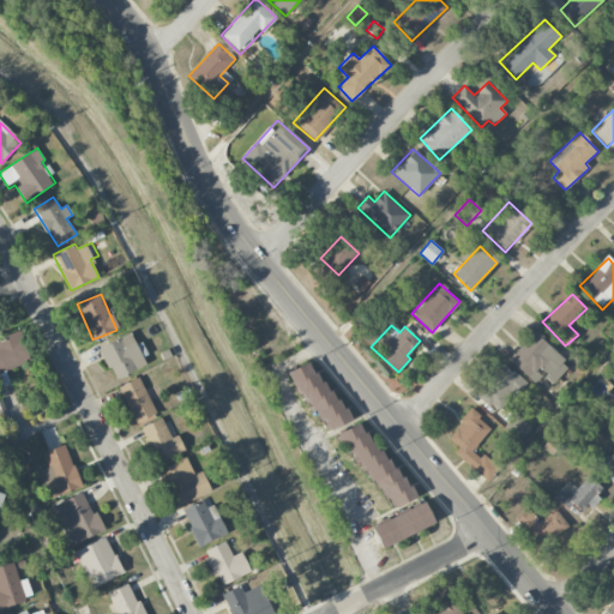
[(0,372),(29,362),(18,331),(4,336),(5,338),(0,339),(0,372)]
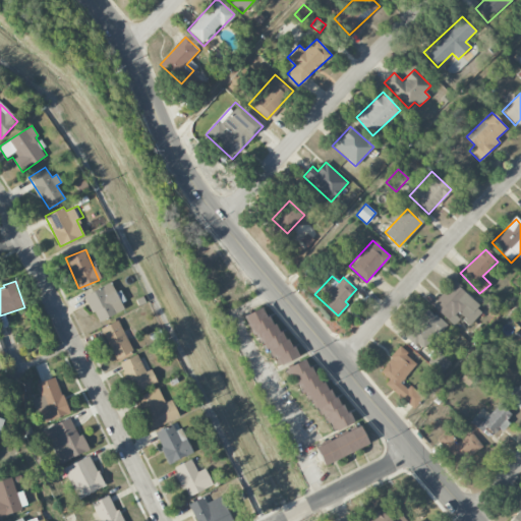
[(122,301),(112,282),(84,295),(98,323),(124,309),(120,302),(122,301)]
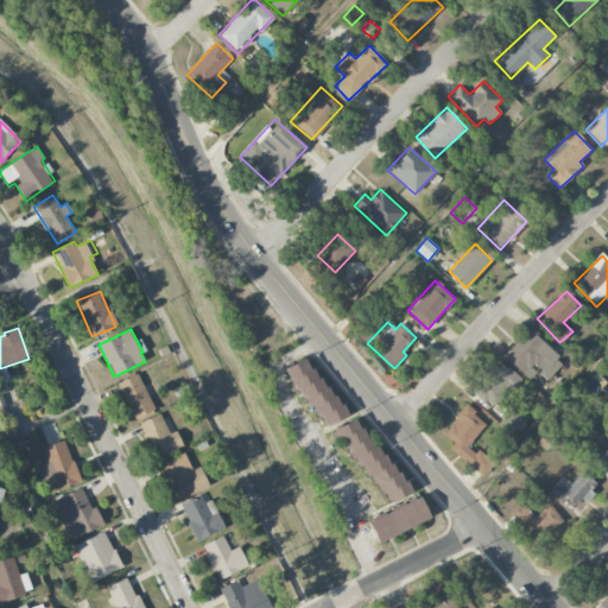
[(504,356),(529,379),(537,369),(548,380),(564,362),(530,329),(504,356)]
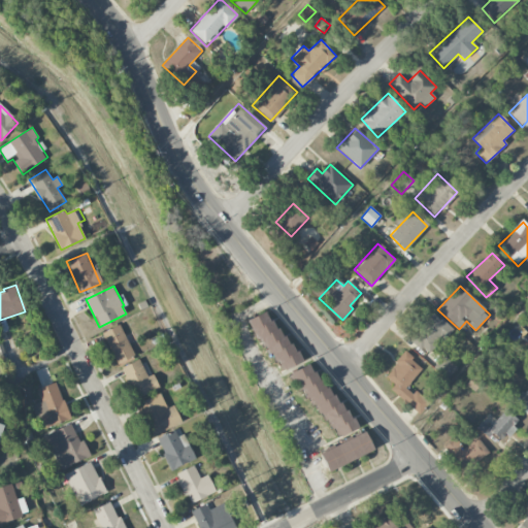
[(409,340),(427,356),(452,329),(434,314),(409,340)]
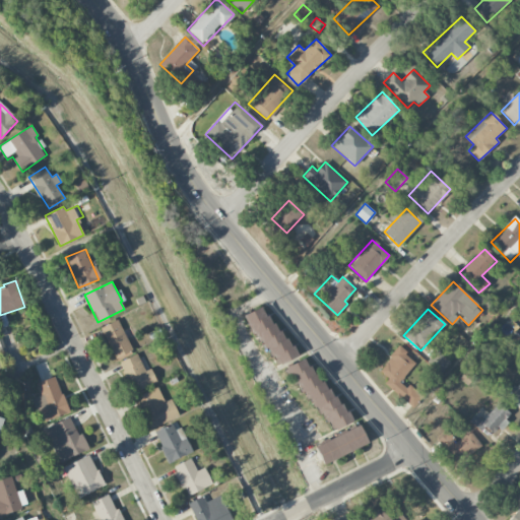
[(116,359),(132,350),(117,320),(101,328),(116,359)]
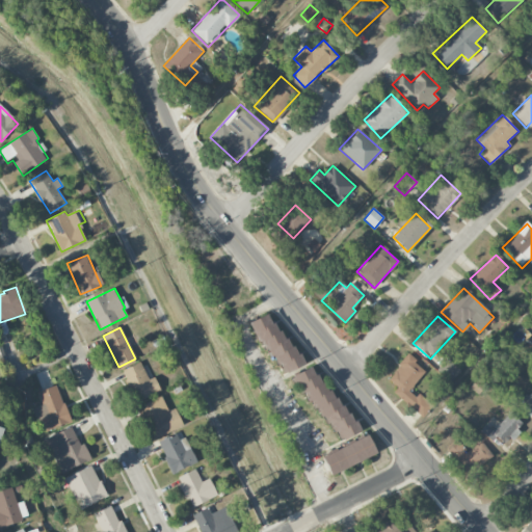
[(426,370),(407,355),(387,379),(397,388),(393,393),(422,417),(430,406),(409,389),(426,370)]
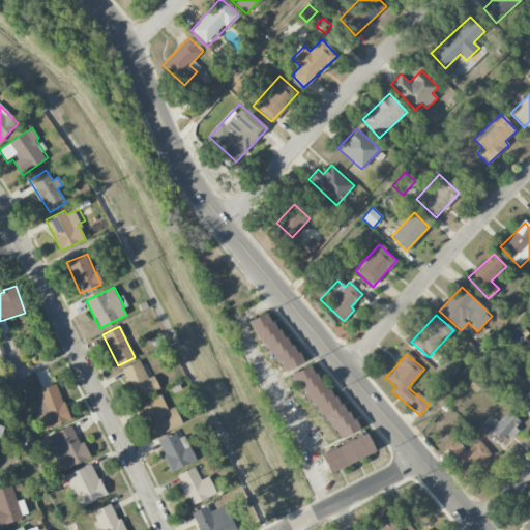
[(459,370),(445,357),(435,369),(448,381),(459,370)]
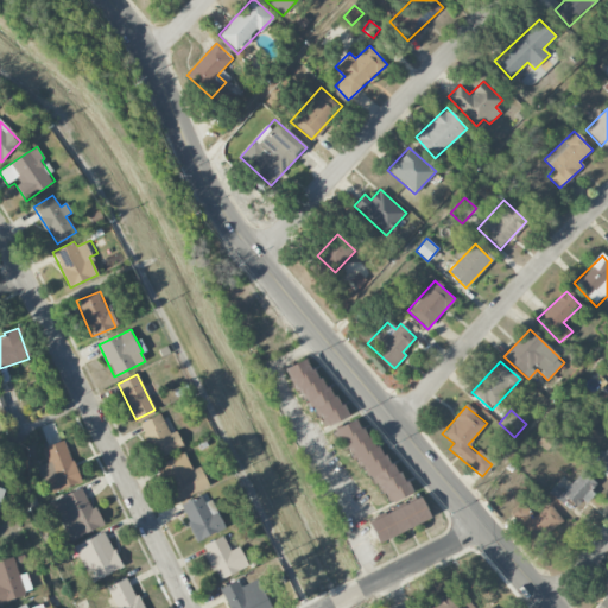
[(170,434),(160,413),(139,424),(156,460),(184,447),(176,431),(170,434)]
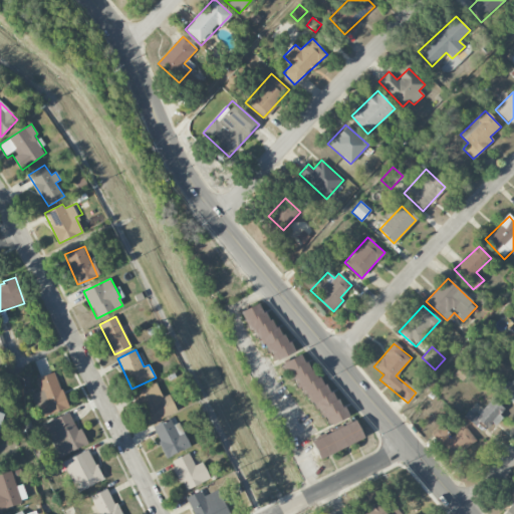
[(348,418),(346,411),(301,356),(300,354),(288,359),(282,364),(284,369),(318,410),(319,411),(330,425),(348,418)]
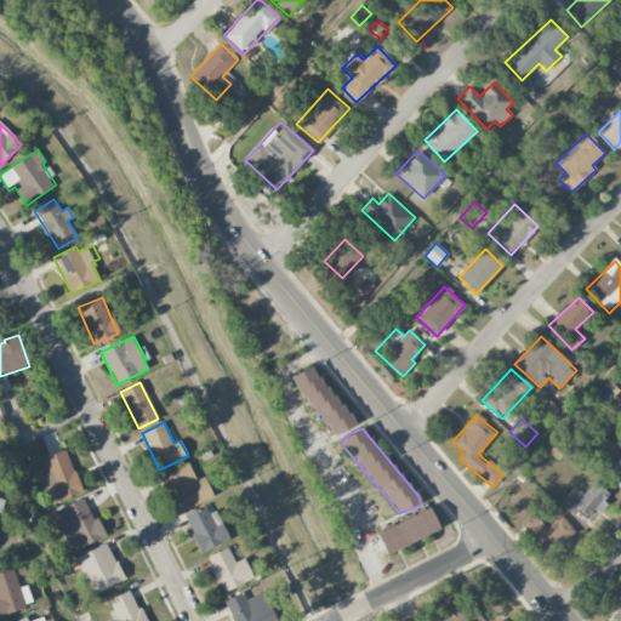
[(80,495),(68,450),(44,456),(49,473),(39,476),(44,495),(50,494),(52,502),(80,495)]
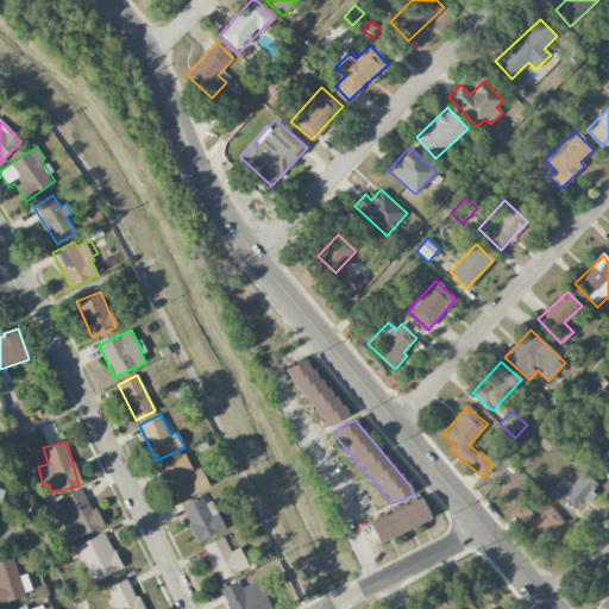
[(608,445),(596,460),(608,471),(608,445)]
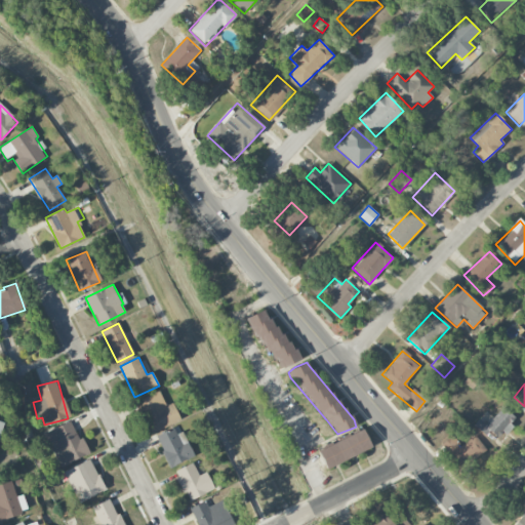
[(173,403),(166,406),(159,391),(136,401),(152,434),(182,419),(173,403)]
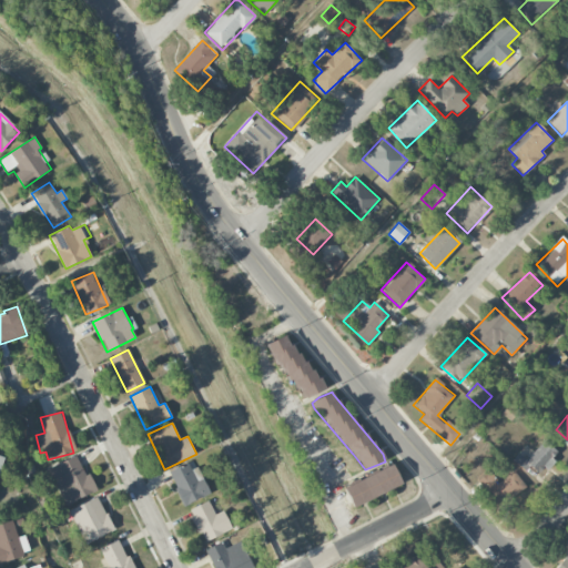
[(518,454),(513,460),(526,472),(529,468),(540,476),(559,452),(543,439),(527,460),(518,454)]
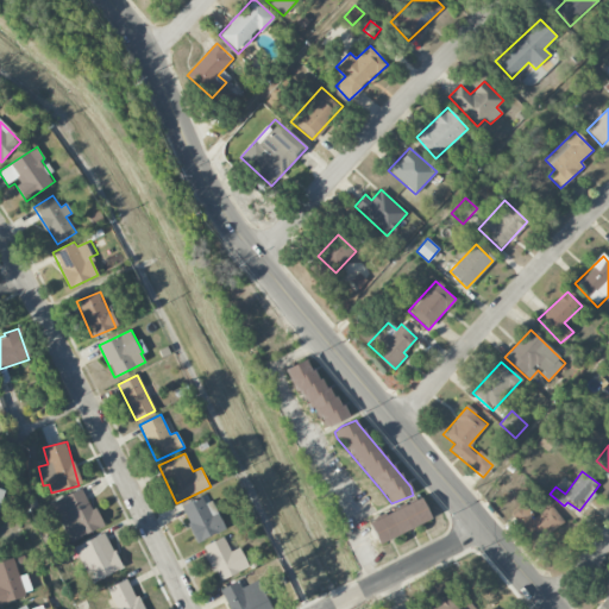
[(52,501),(67,541),(105,528),(98,508),(90,510),(83,490),(52,501)]
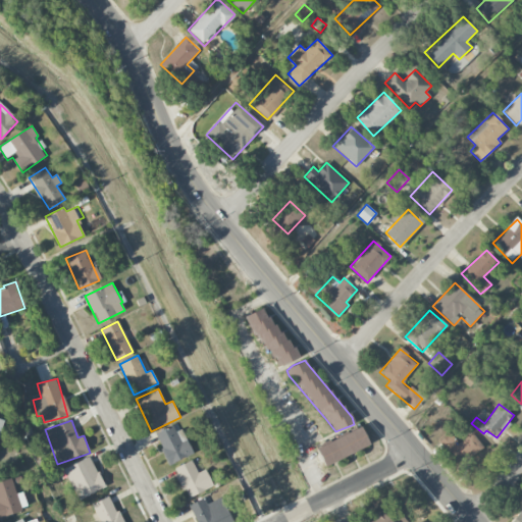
[(191,456),(177,424),(155,433),(168,465),(191,456)]
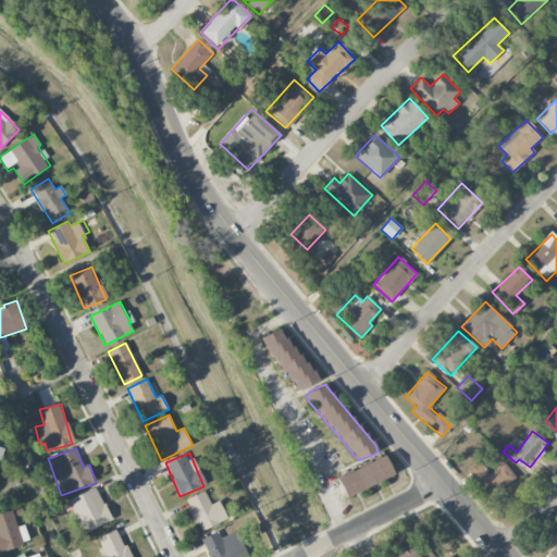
[(347,498),(394,474),(384,455),(337,479),(347,498)]
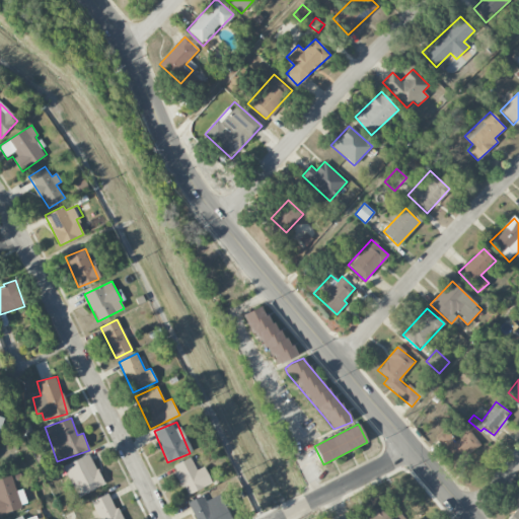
[(480,444),(468,430),(455,441),(446,431),(436,439),(456,464),(480,444)]
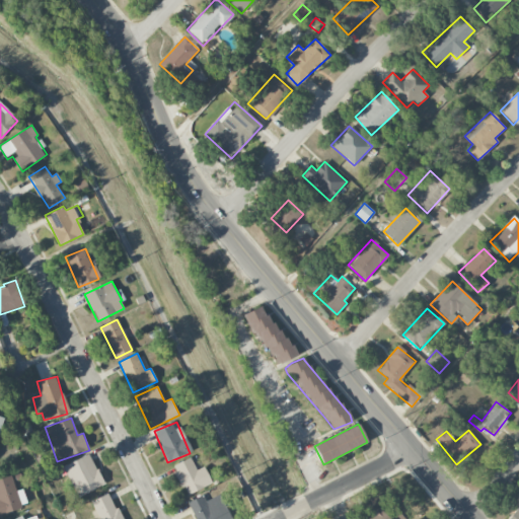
[(64,464),(76,497),(102,487),(91,454),(64,464)]
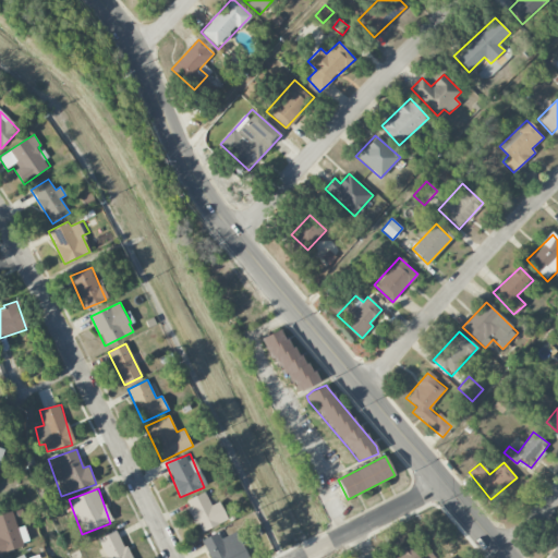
[(198,532),(228,520),(220,501),(211,506),(205,492),(185,500),(198,532)]
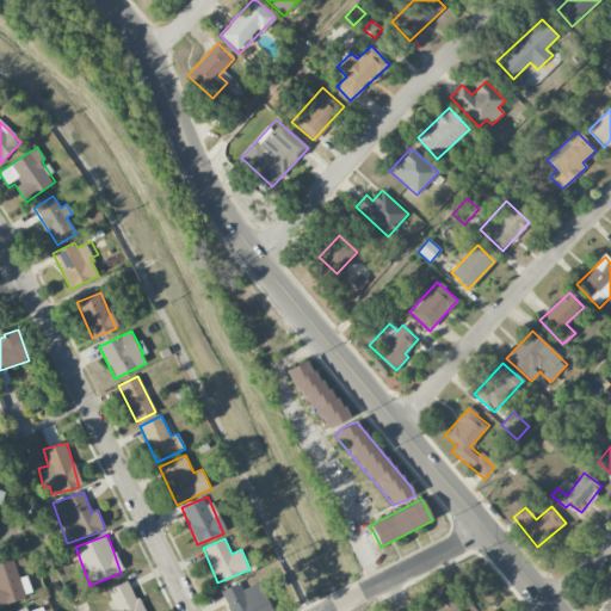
[(0,605),(32,596),(26,575),(19,579),(13,560),(0,563),(0,605)]
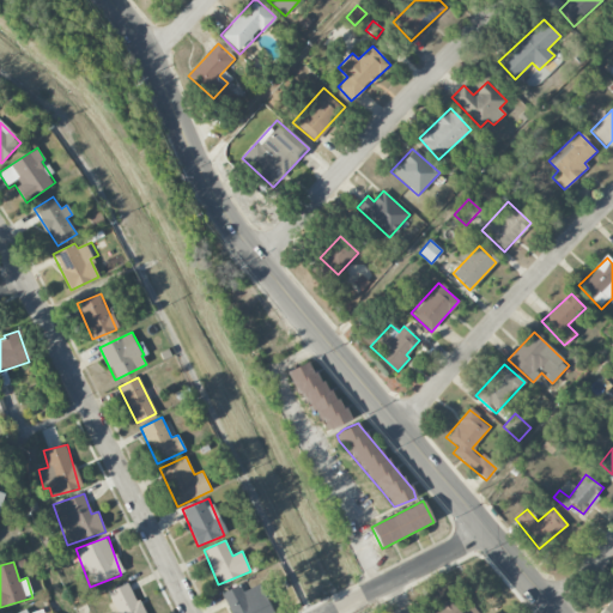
[(143,612),(129,582),(107,592),(116,612),(143,612)]
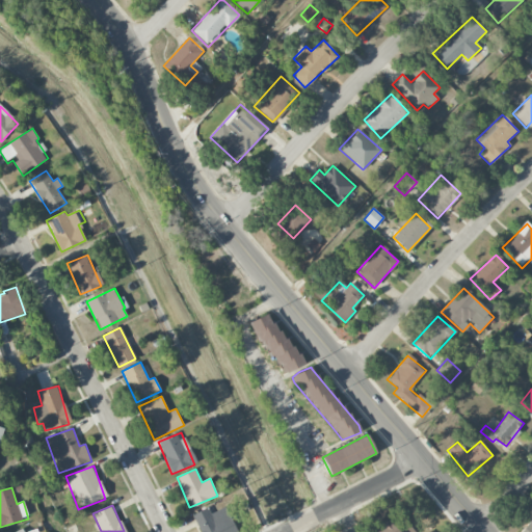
[(192,514),(200,531),(235,531),(224,507),(210,513),(208,508),(192,514)]
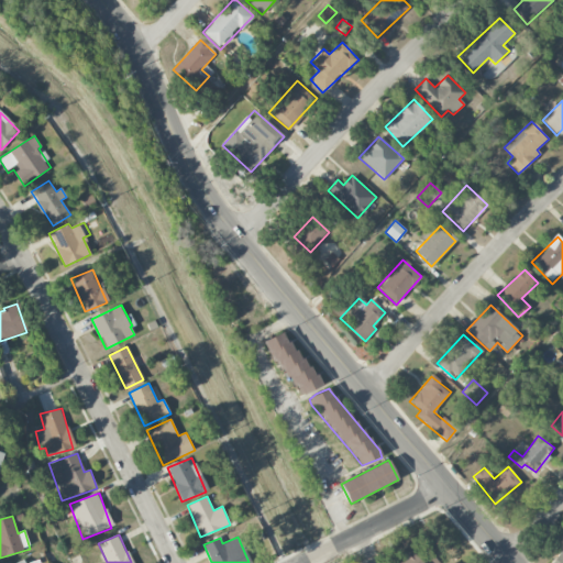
[(435,562),(439,561),(421,542),(397,562),(435,562)]
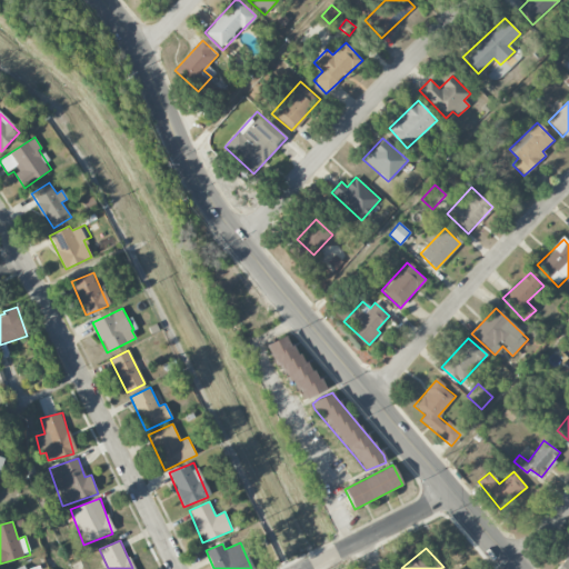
[(568,568),(568,552),(558,568),(568,568)]
